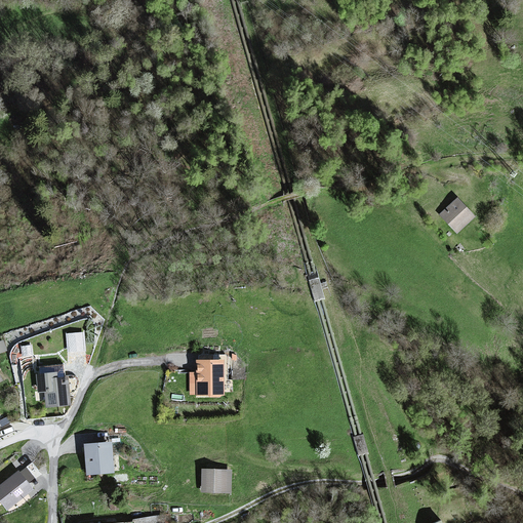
[(459,200),(440,216),(455,235),(475,218),(459,200)]
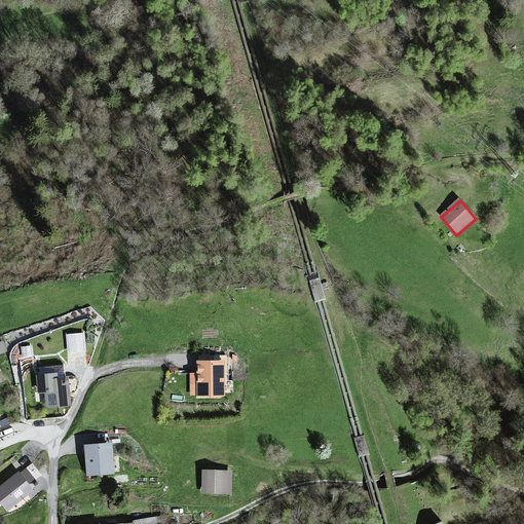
[(83,332),(66,333),(67,352),(85,351),(83,332)]
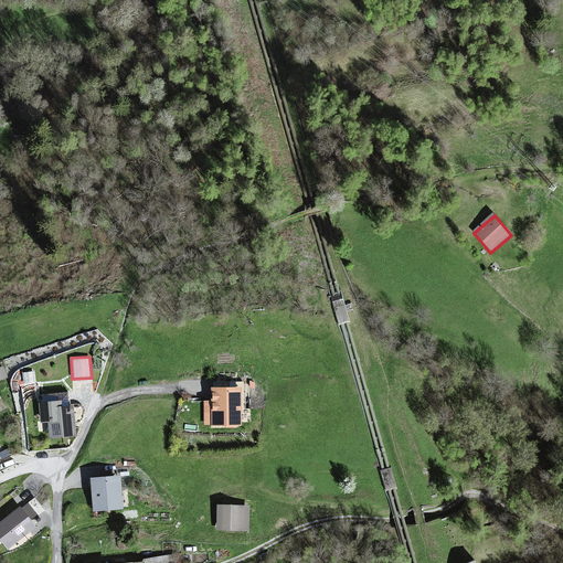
[(33,371),(22,372),(23,383),(34,382),(33,371)]
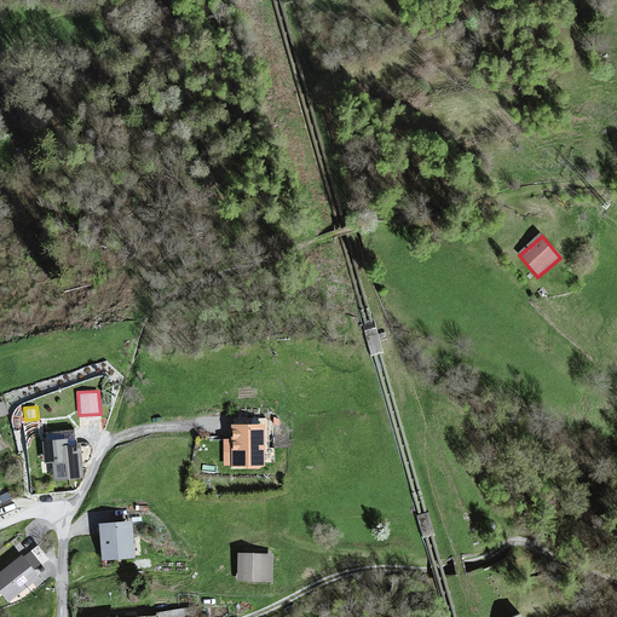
[(264,425),(231,425),(231,439),(223,439),(223,468),(265,468),(264,425)]
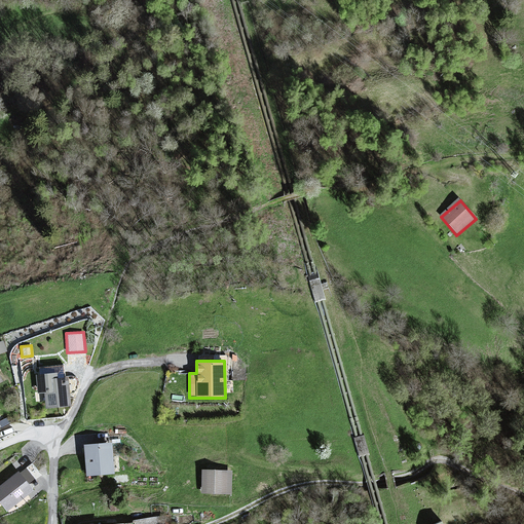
[(58,376),(37,377),(38,397),(46,396),(47,410),(71,408),(69,381),(58,381),(58,376)]
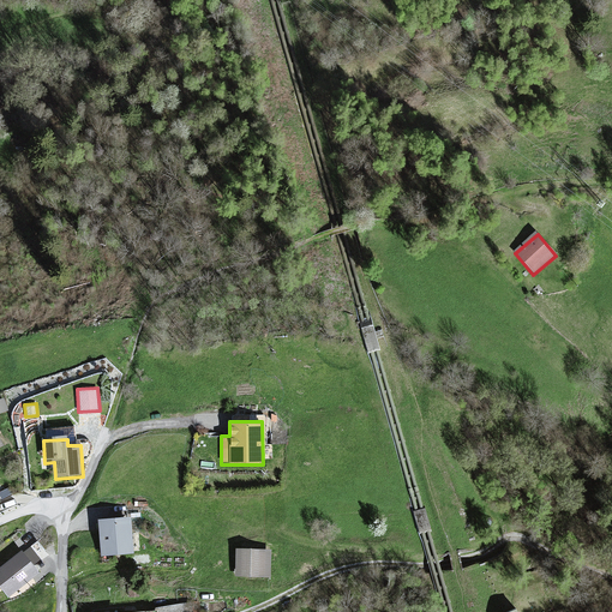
[(131,520),(100,522),(103,558),(135,555),(131,520)]
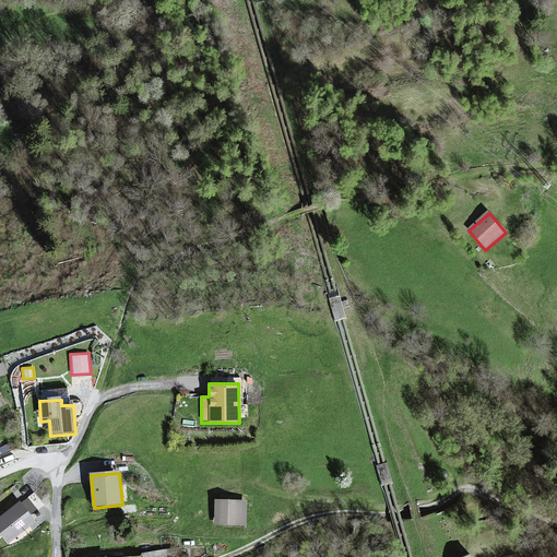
[(245,499),(213,498),(212,525),(244,526),(245,499)]
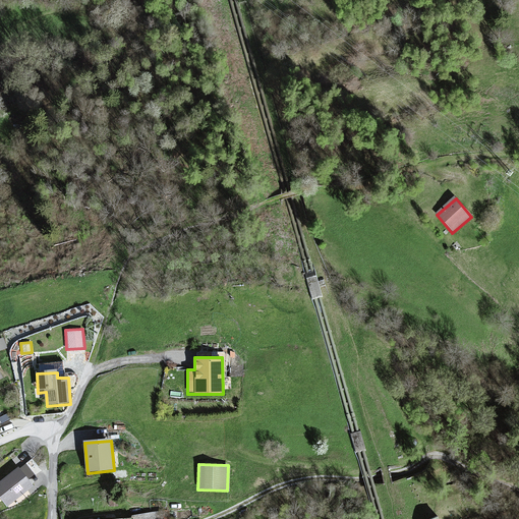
[(18,468),(0,482),(0,500),(5,507),(33,486),(18,468)]
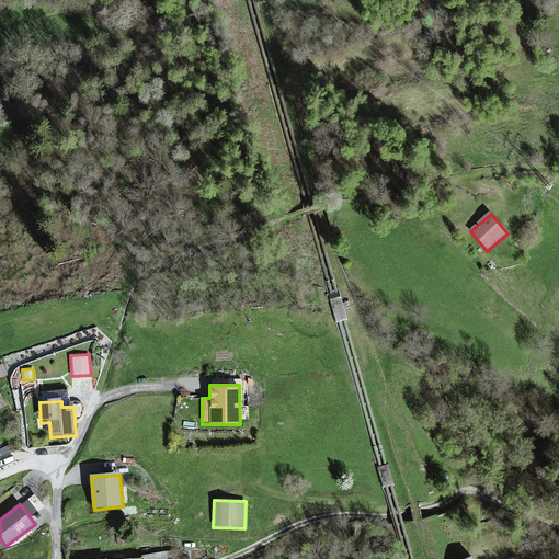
All buildings are outlined.
